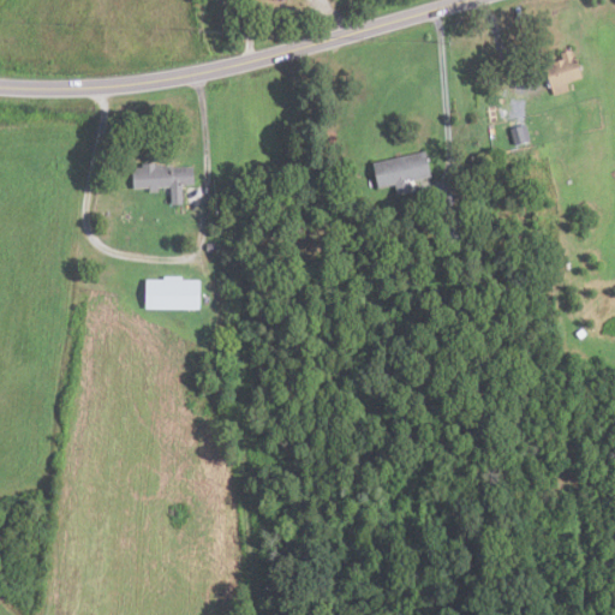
[(571,89),(568,82),(583,78),(574,49),(561,53),(562,59),(545,65),(554,95),(571,89)]
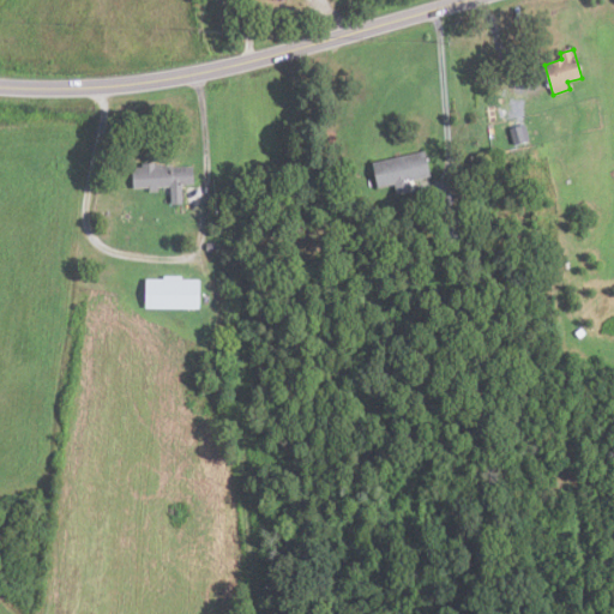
[(519,125),(524,140),(509,146),(504,131),(519,125)]
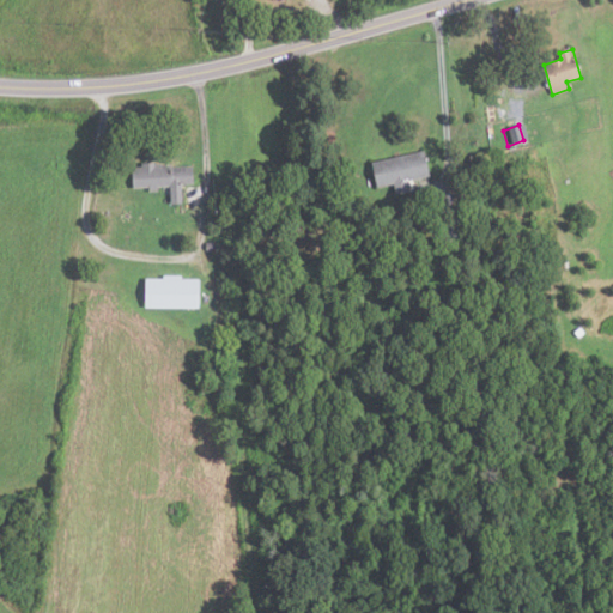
[(431,176),(426,151),(374,162),(378,187),(431,176)]
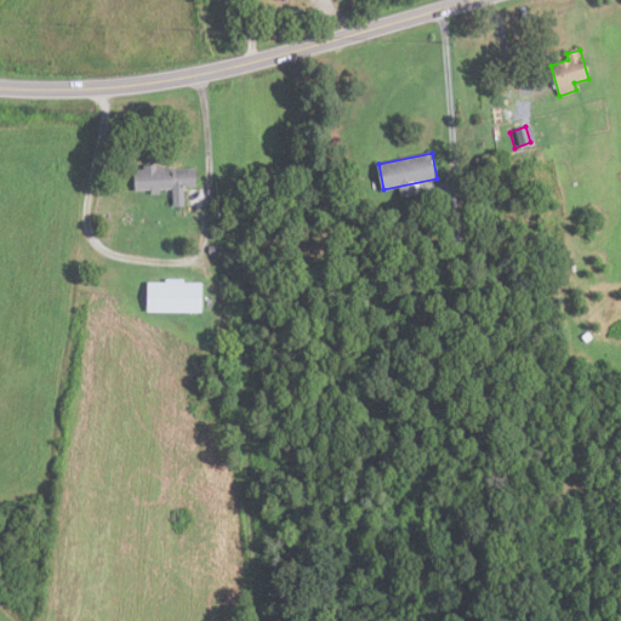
[(184,187),(197,186),(195,169),(175,169),(175,167),(164,167),(164,165),(158,165),(158,164),(144,165),(144,169),(135,169),(135,191),(151,191),(151,194),(161,193),(161,189),(172,189),(174,206),(186,206),(184,187)]
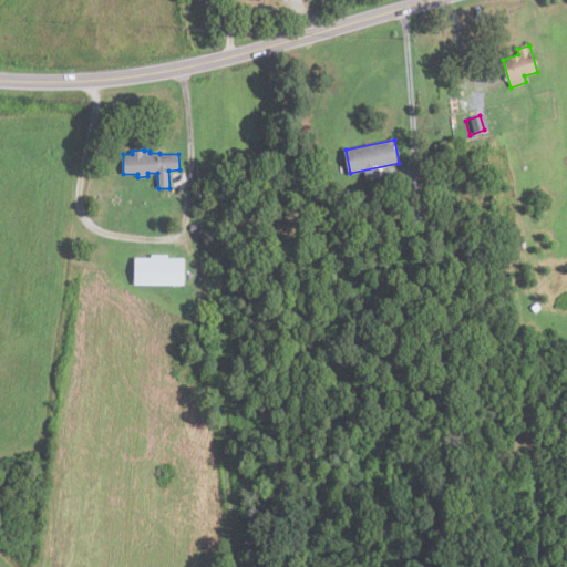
[(393,197),(399,206),(389,212),(383,203),(393,197)]
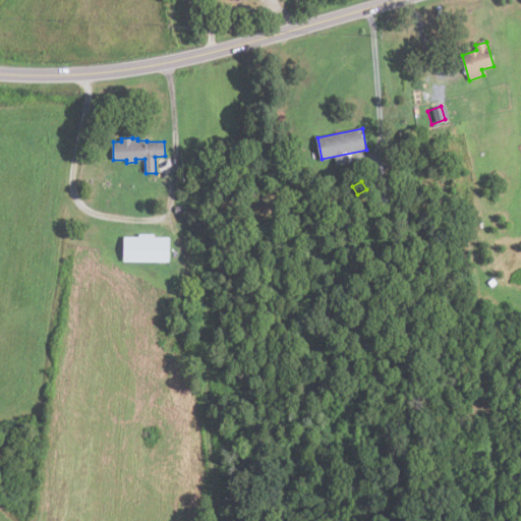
[(170,237),(155,237),(155,234),(139,233),(139,237),(124,236),(124,261),(170,261),(170,237)]
